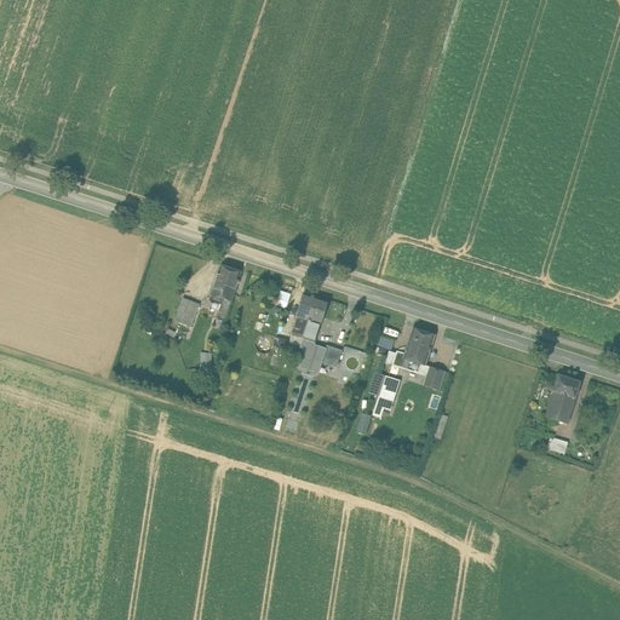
[(240,273),(220,267),(212,294),(223,298),(230,300),(240,273)]
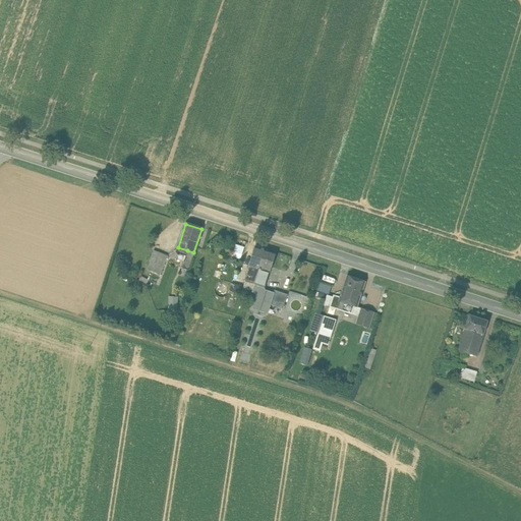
[(266,249),(254,246),(248,266),(250,267),(243,288),(252,290),(253,285),(266,249)]
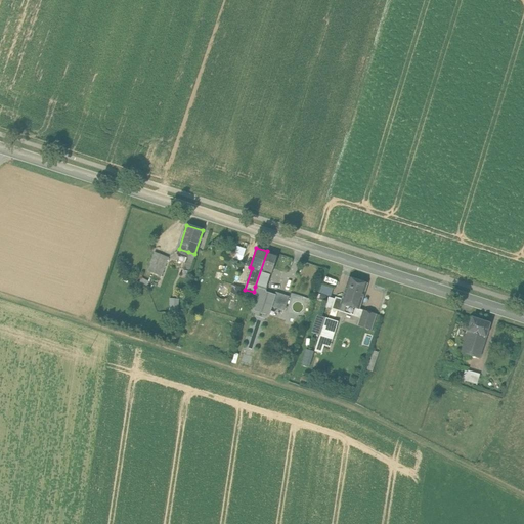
[(267,251),(255,287),(265,290),(277,255),(267,251)]
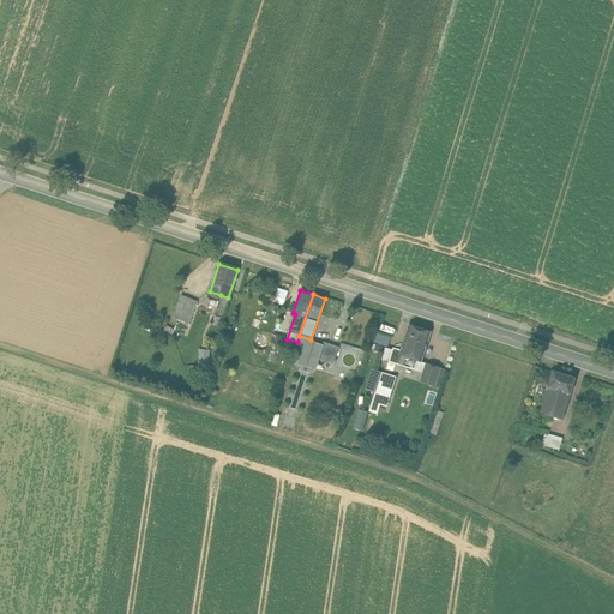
[(197,301),(181,295),(173,318),(179,320),(184,309),(193,314),(197,301)]
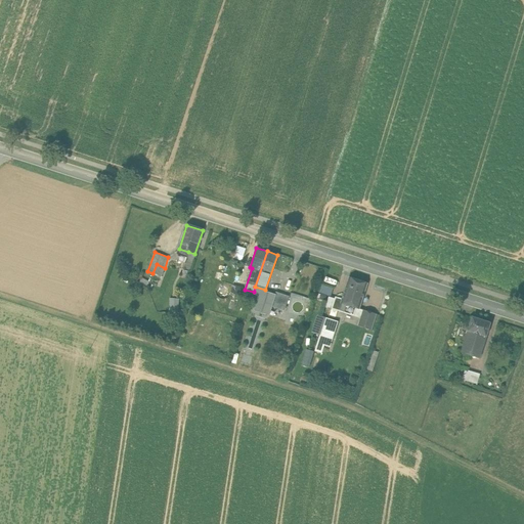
[(194,254),(188,252),(183,268),(189,270),(194,254)]
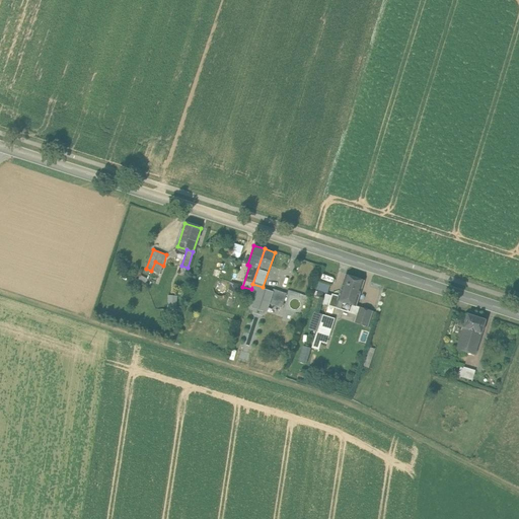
[(363,281),(346,275),(339,297),(338,300),(352,305),(355,306),(363,281)]
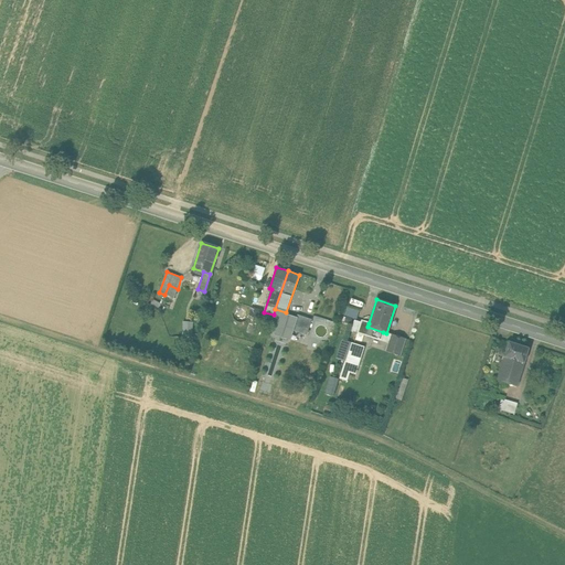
[(356,318),(360,309),(348,306),(344,315),(356,318)]
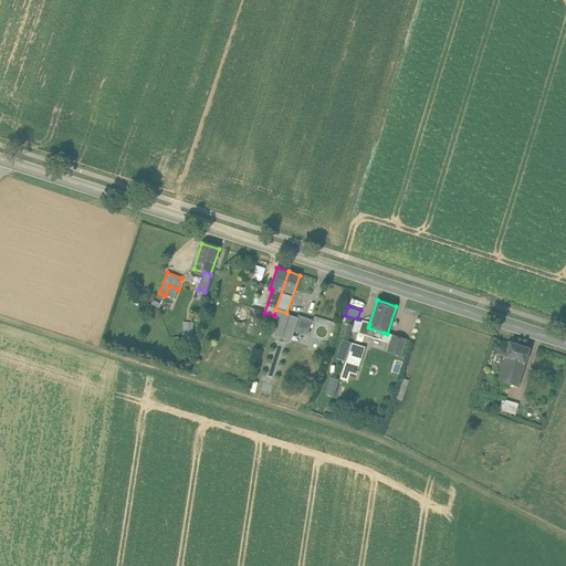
[(262,311),(257,310),(250,326),(257,328),(262,311)]
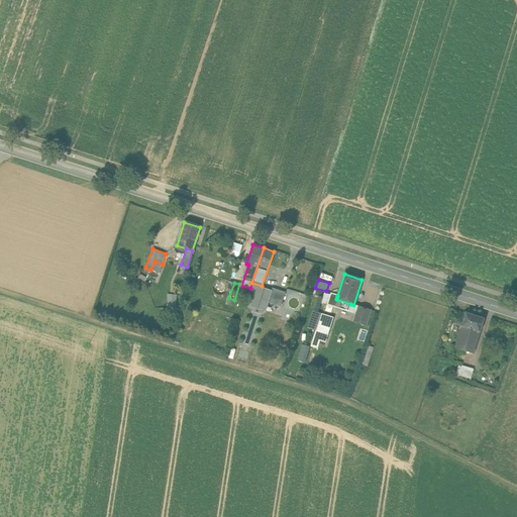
[(271,291),(262,288),(262,286),(251,283),(250,288),(249,289),(255,292),(253,299),(252,302),(267,306),(268,303),(271,291)]
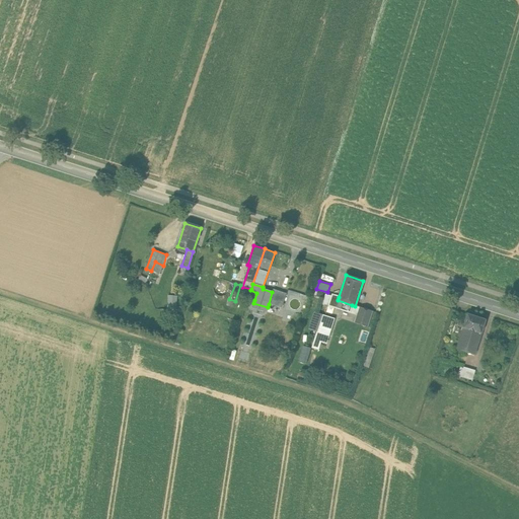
[(286,294),(273,289),(272,292),(269,304),(282,308),(286,294)]
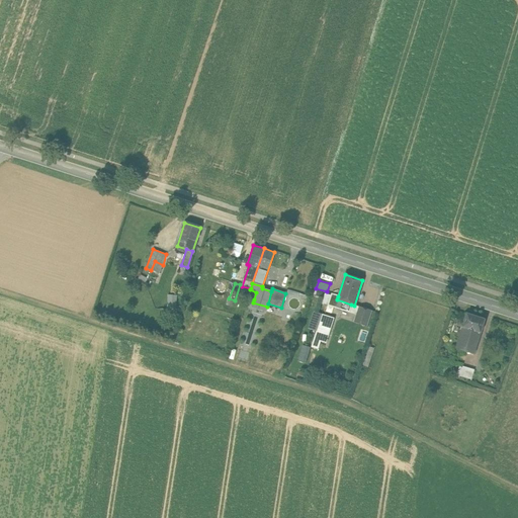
[(176,310),(177,294),(168,294),(167,310),(176,310)]
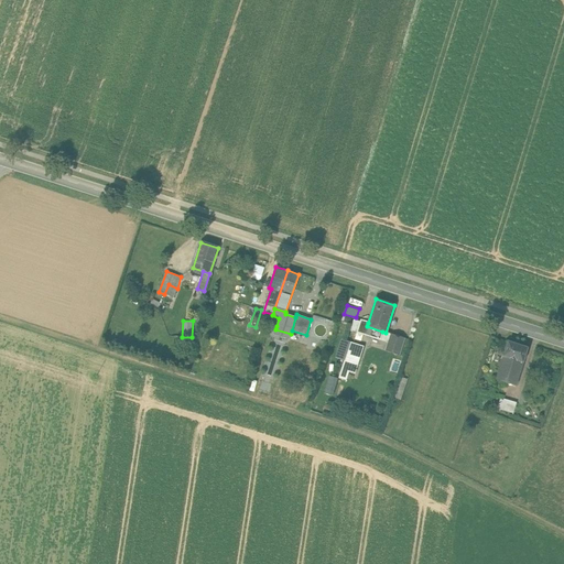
[(382,332),(367,326),(368,323),(361,321),(357,333),(380,339),(382,332)]
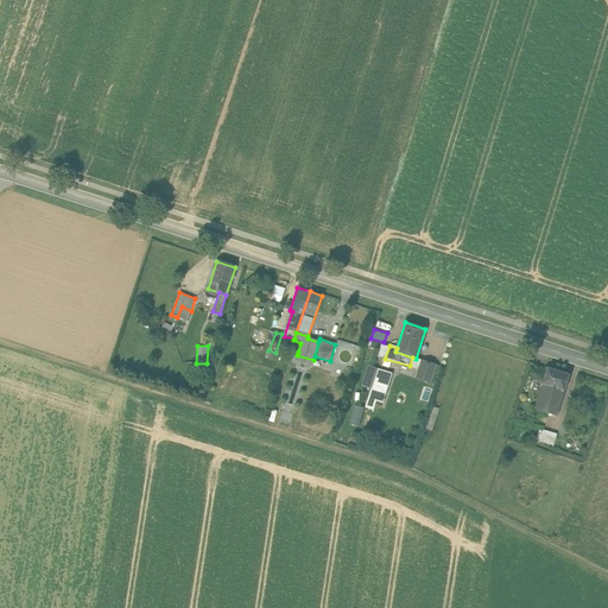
[(436,365),(422,360),(416,378),(430,384),(436,365)]
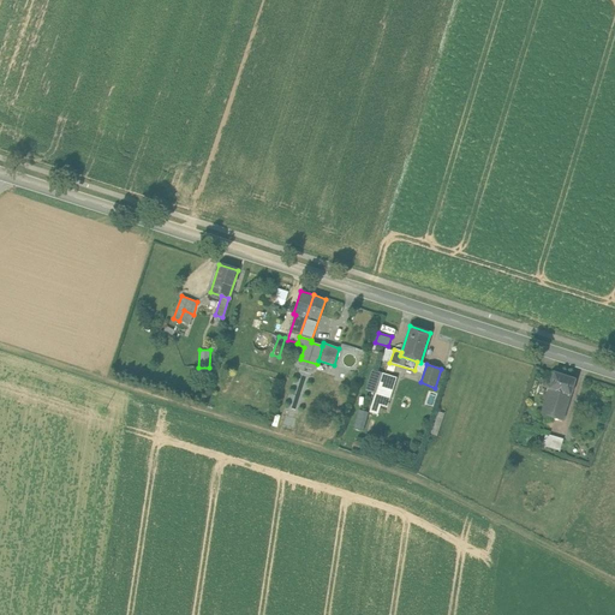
[(575,380),(554,372),(549,389),(571,395),(575,380)]
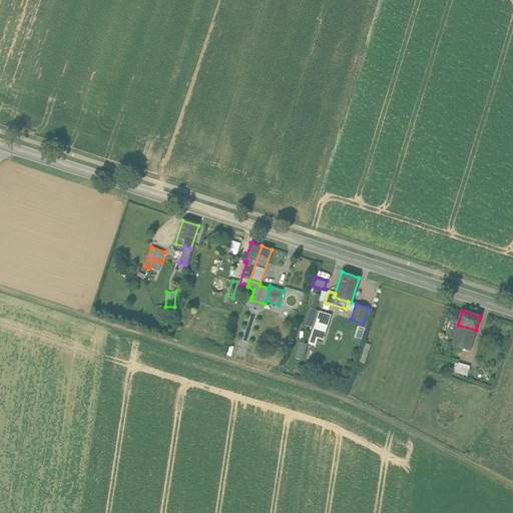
[(331,316),(319,312),(314,329),(325,332),(331,316)]
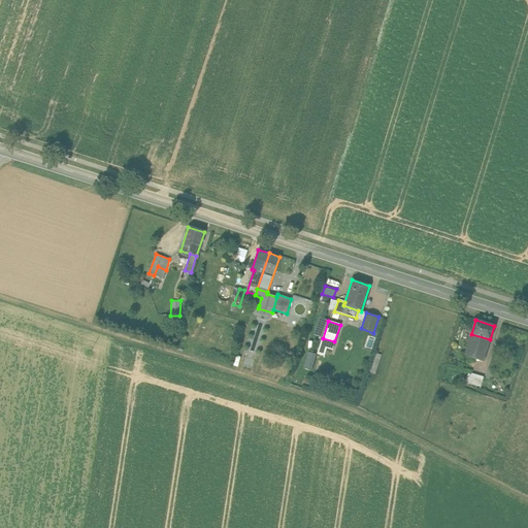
[(490,339),(471,334),(464,355),(483,361),(490,339)]
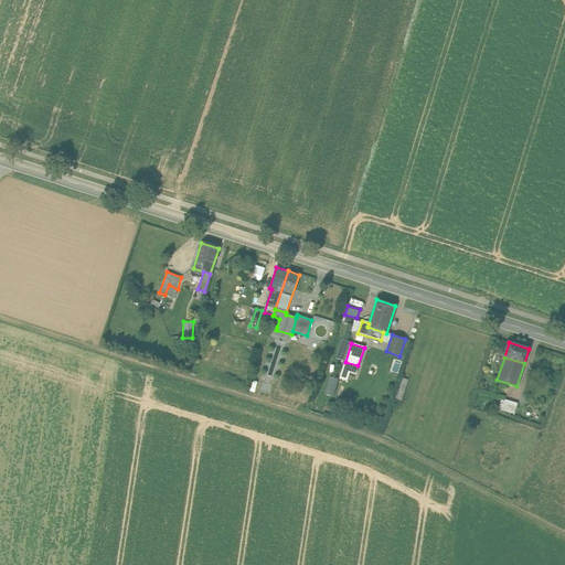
[(358,365),(345,362),(342,370),(355,373),(358,365)]
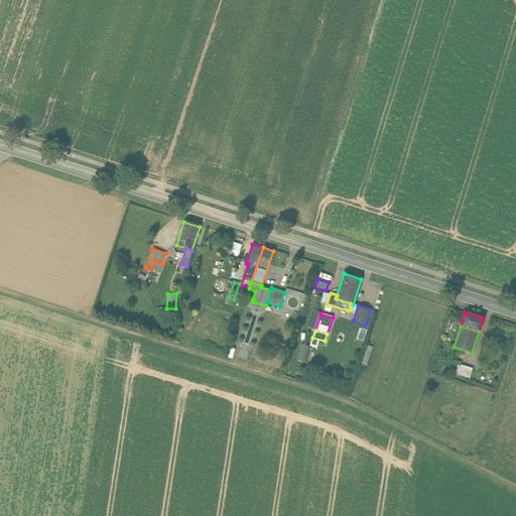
[(304,361),(309,346),(302,344),(296,358),(304,361)]
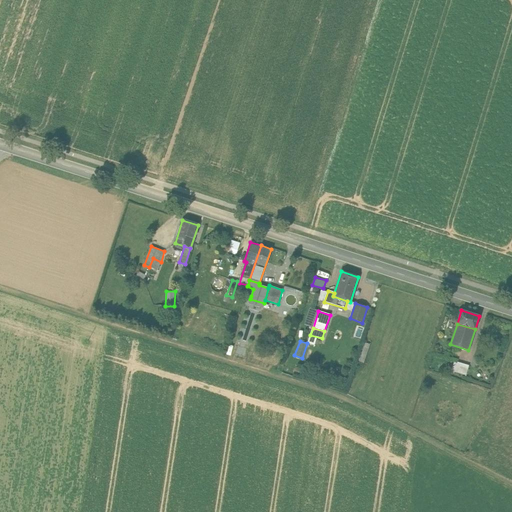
[(363,342),(358,360),(364,362),(370,344),(363,342)]
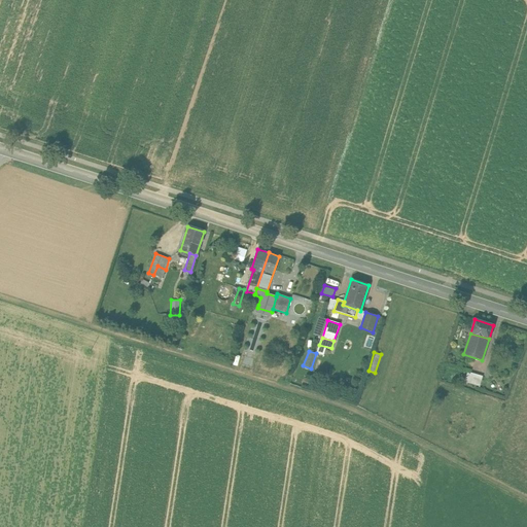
[(468,372),(466,382),(480,385),(483,375),(468,372)]
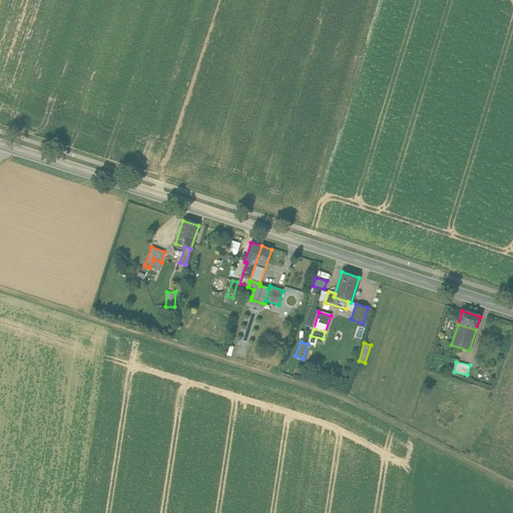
All buildings are outlined.
